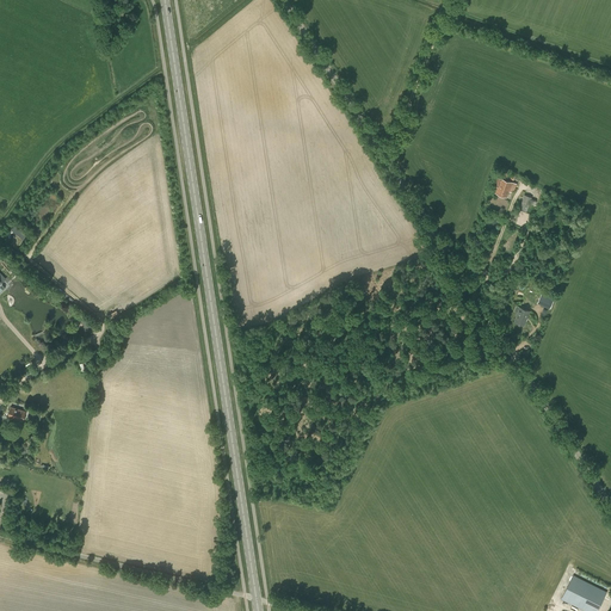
[(507,197),(512,183),(501,179),(500,178),(498,186),(495,192),(507,197)]
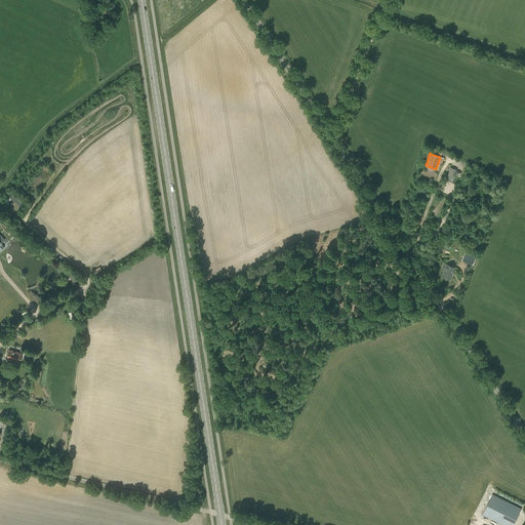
[(457,169),(455,169),(450,167),(448,173),(446,179),(452,182),(457,169)]
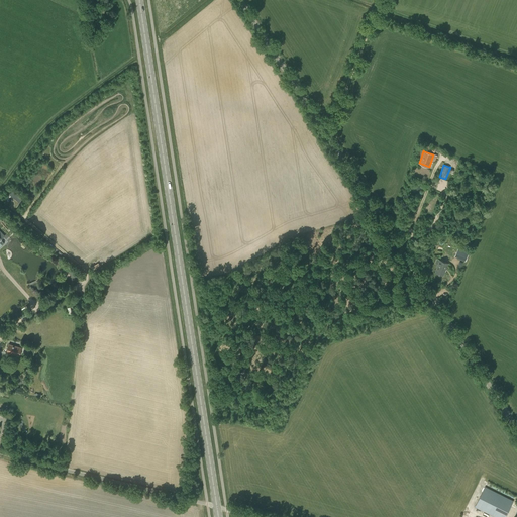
[(20,201),(22,199),(14,191),(11,193),(20,201)]
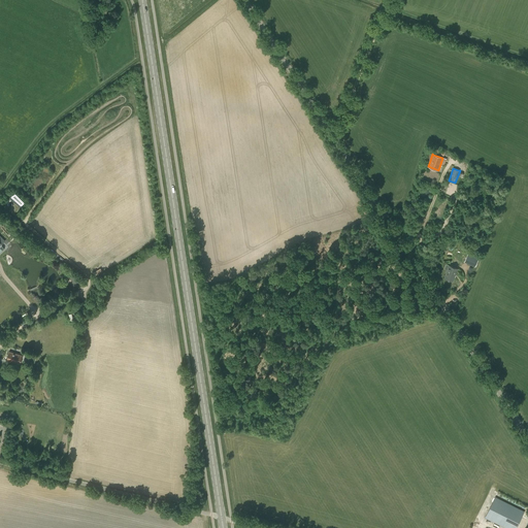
[(468,253),(464,262),(475,267),(480,258),(468,253)]
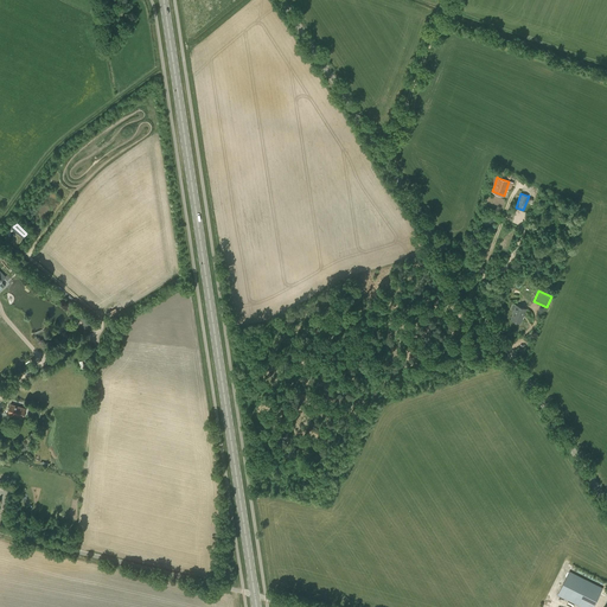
[(521,324),(526,308),(516,305),(511,319),(521,324)]
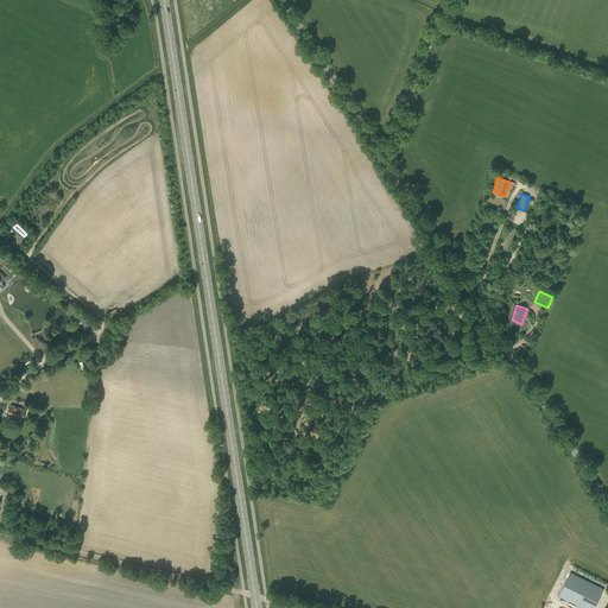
[(82,330),(88,327),(82,317),(76,321),(82,330)]
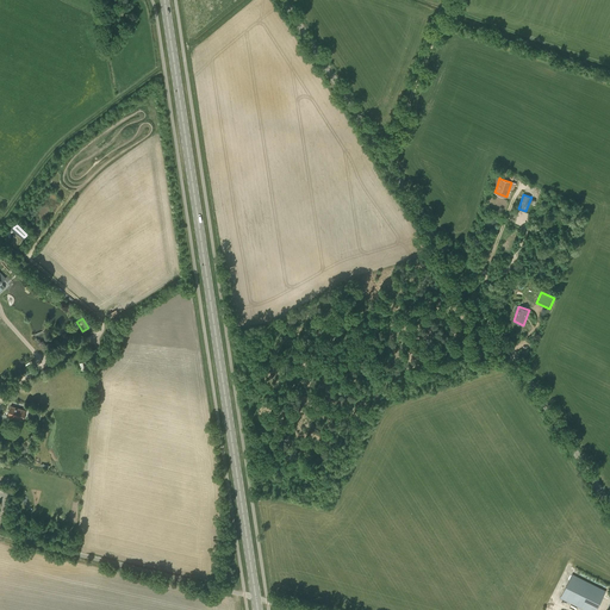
[(20,422),(22,421),(25,411),(11,406),(7,416),(16,419),(16,421),(17,422),(19,422),(20,422)]
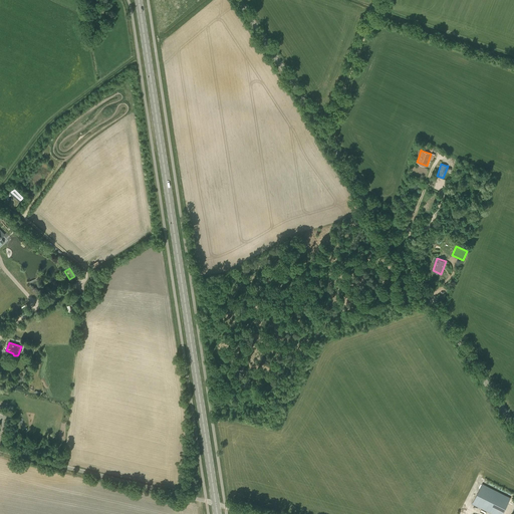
[(492,513),(502,513),(510,499),(482,484),(472,504),(492,513)]
